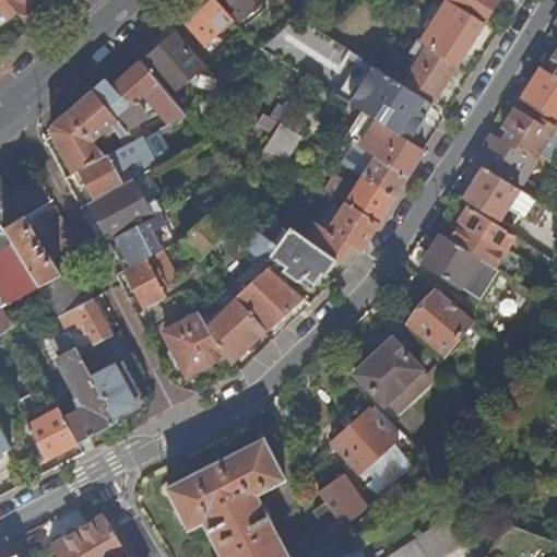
[(0,22),(14,11),(4,0),(0,0),(0,22)]
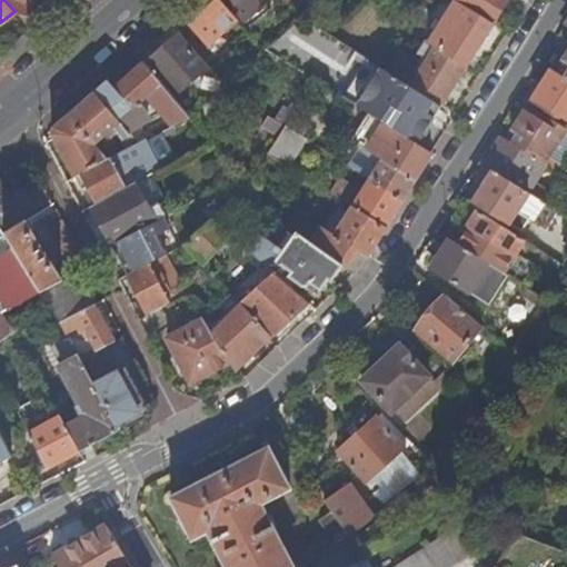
[(5,0),(15,11),(20,18),(28,28),(38,19),(26,5),(31,0),(5,0)]
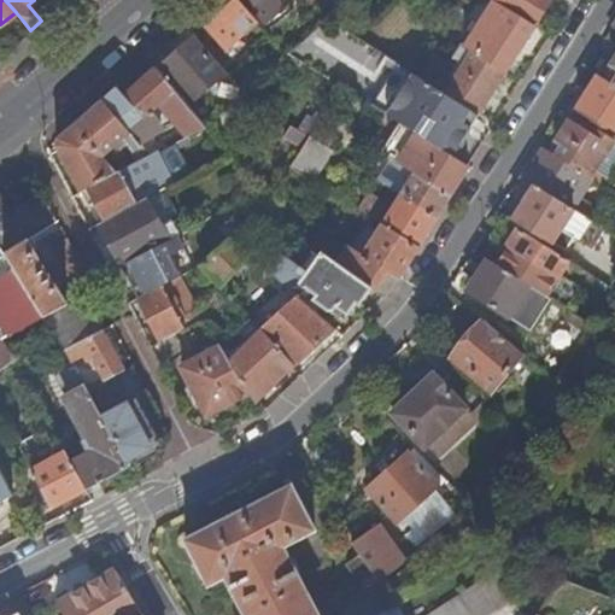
[(255,21),(235,0),(214,0),(195,16),(224,47),(255,21)]
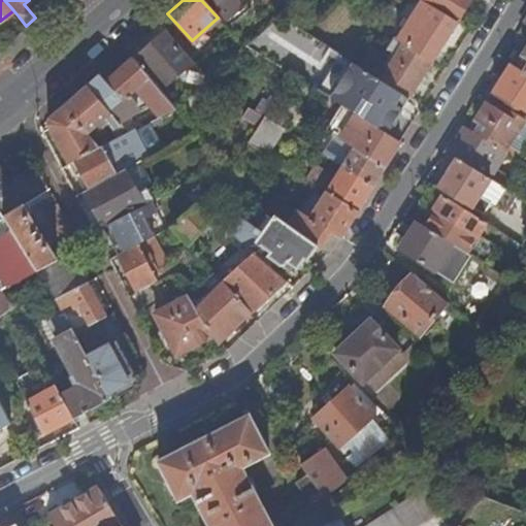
[(204,0),(223,23),(231,15),(232,17),(241,8),(236,3),(232,6),(226,0),(204,0)]
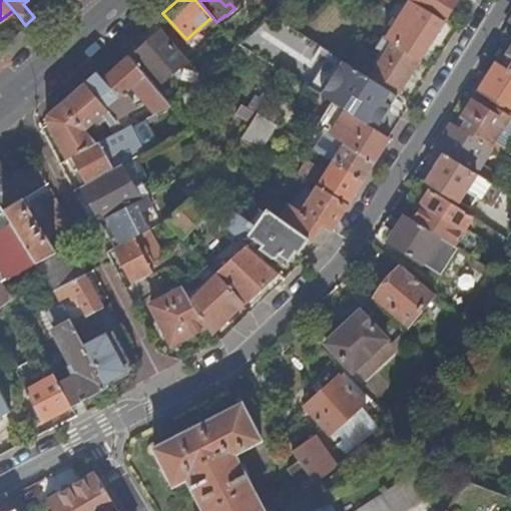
[(418,58),(443,20),(410,0),(407,0),(401,10),(413,17),(396,44),(418,58)]
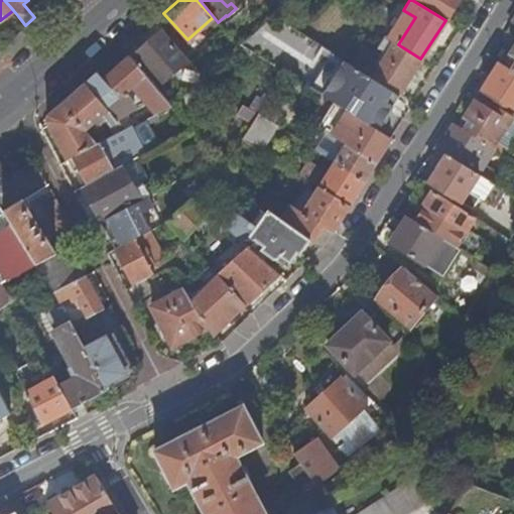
[(473,6),(476,1),(474,0),(412,0),(445,20),(459,0),(462,0),(473,6)]
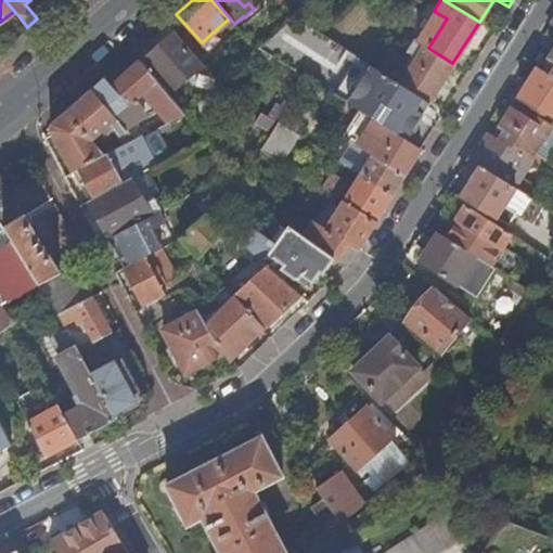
[(434,11),(415,40),(428,48),(447,18),(434,11)]
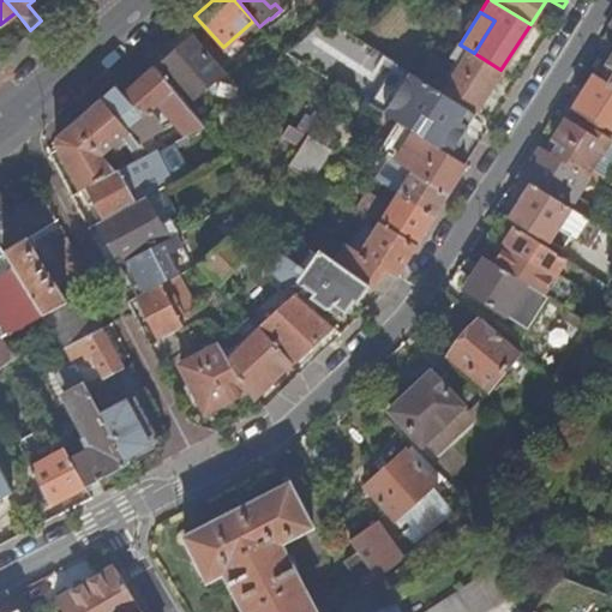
[(15,43),(30,30),(22,19),(6,33),(15,43)]
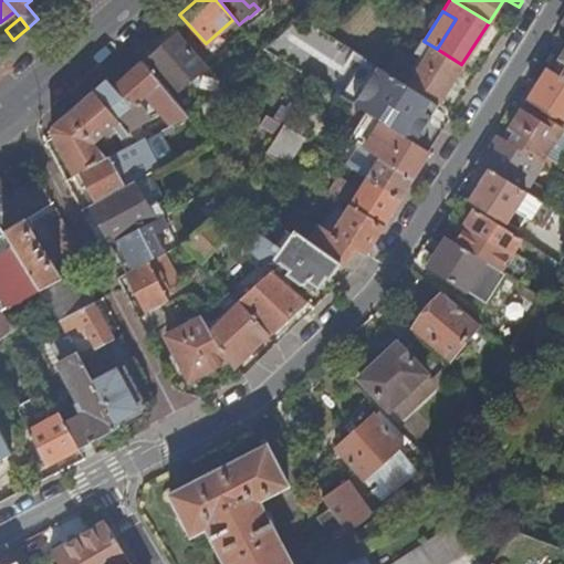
[(304,54),(303,31),(283,32),(284,54),(304,54)]
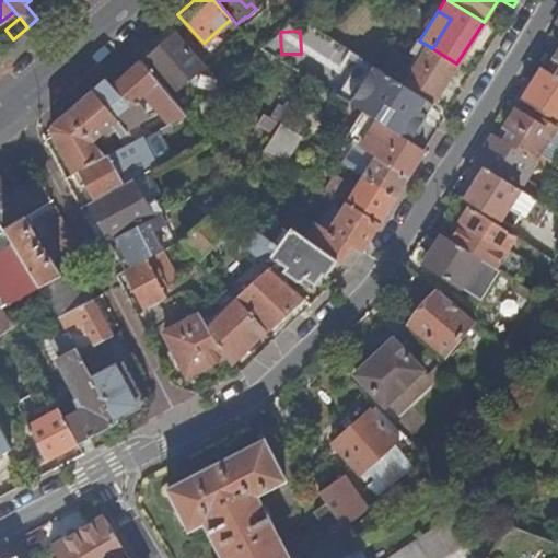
[(143,44),(132,55),(182,111),(194,101),(183,90),(182,92),(177,88),(187,79),(195,85),(210,72),(204,65),(201,67),(172,34),(152,53),(143,44)]
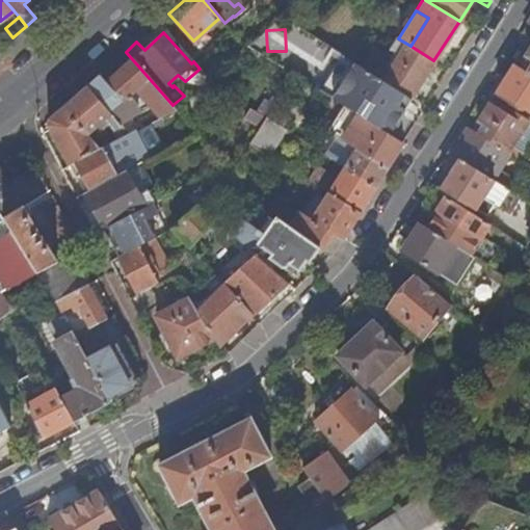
[(412,97),(433,60),(411,46),(398,38),(395,36),(387,49),(396,55),(389,68),(374,59),(372,62),(363,56),(359,63),(362,65),(412,97)]
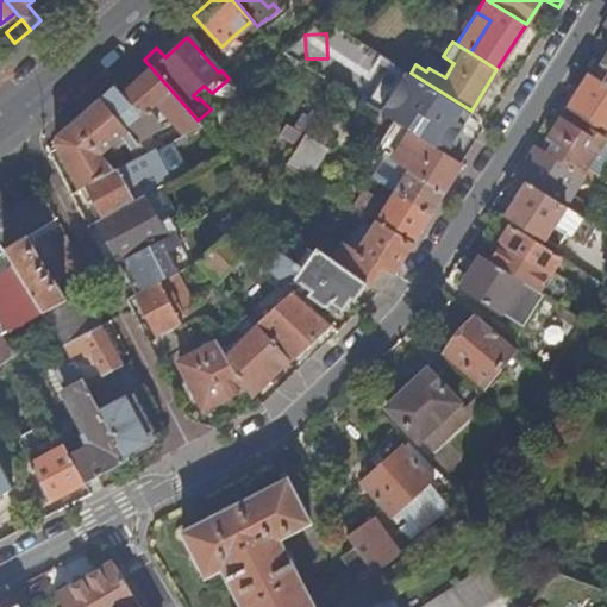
[(144,60),(100,99),(136,141),(160,125),(149,110),(160,101),(162,105),(182,133),(201,125),(198,120),(144,60)]
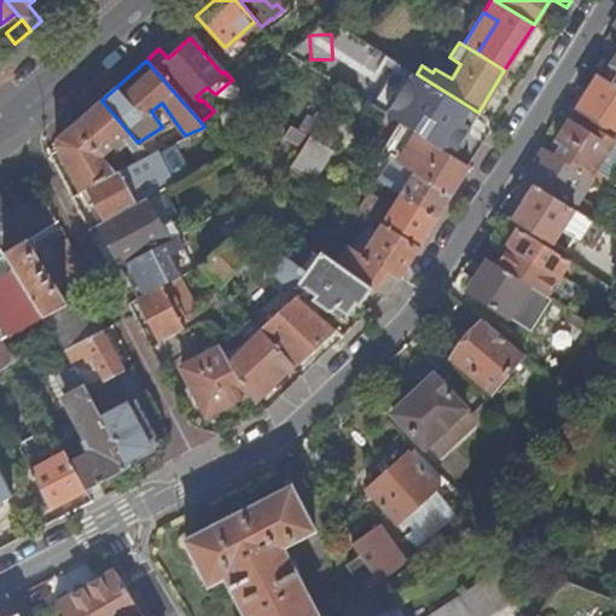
[(573,100),(569,108),(598,126),(602,121),(615,129),(615,86),(586,68),(577,82),(588,89),(579,104),(573,100)]
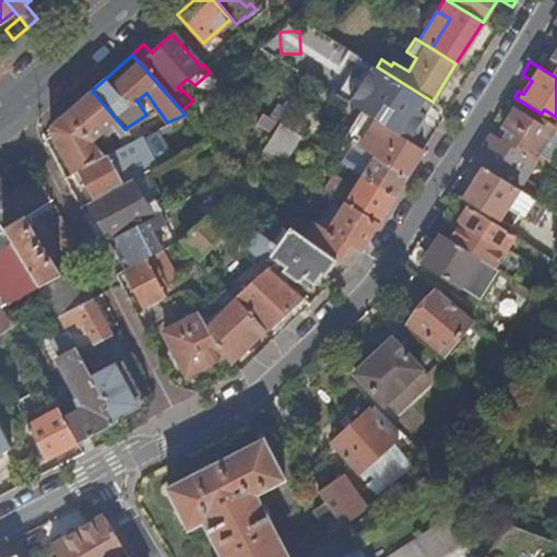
[(377,120),(409,140),(433,102),(380,69),(356,108),(377,120)]
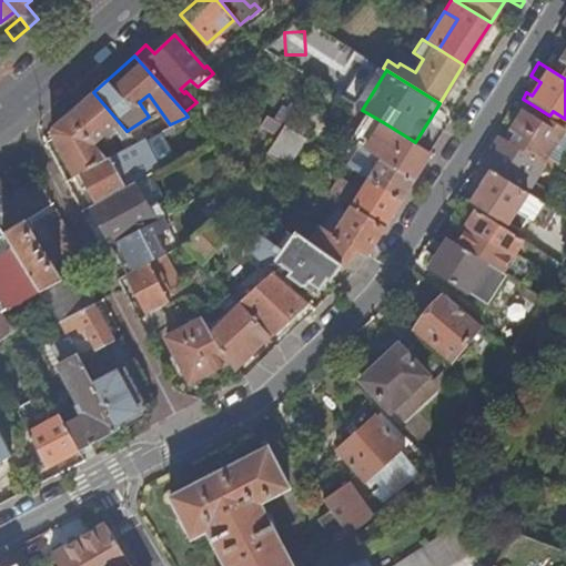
[(67,115),(51,128),(51,129),(50,135),(72,175),(135,141),(127,131),(93,92),(67,115)]
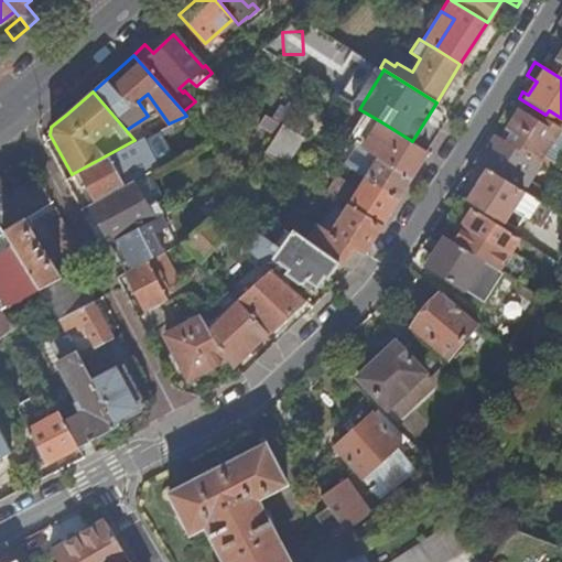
[(508,142),(541,163),(550,169),(554,162),(553,162),(543,154),(559,130),(560,129),(538,115),(535,120),(519,110),(508,127),(515,131),(508,142)]
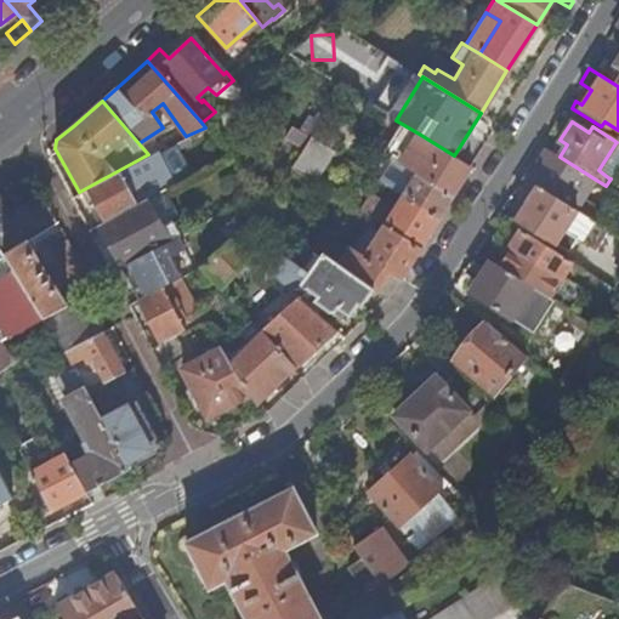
[(438,216),(470,165),(454,155),(419,134),(412,145),(381,128),(370,143),(407,165),(410,168),(402,180),(404,181),(398,191),(403,194),(410,199),(438,216)]
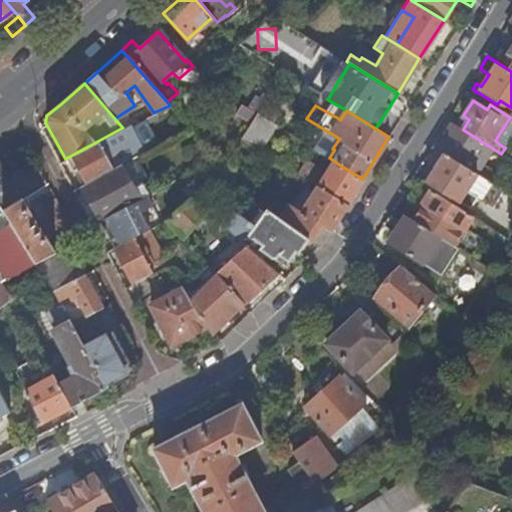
[(274,124),(256,112),(240,139),(258,150),(274,124)]
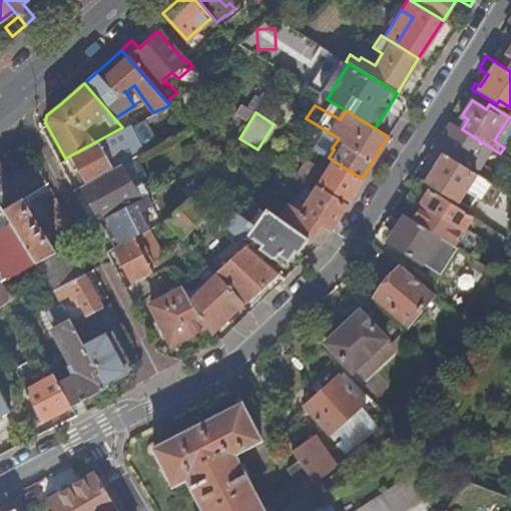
[(456,125),(462,129),(468,119),(462,115),(456,125)]
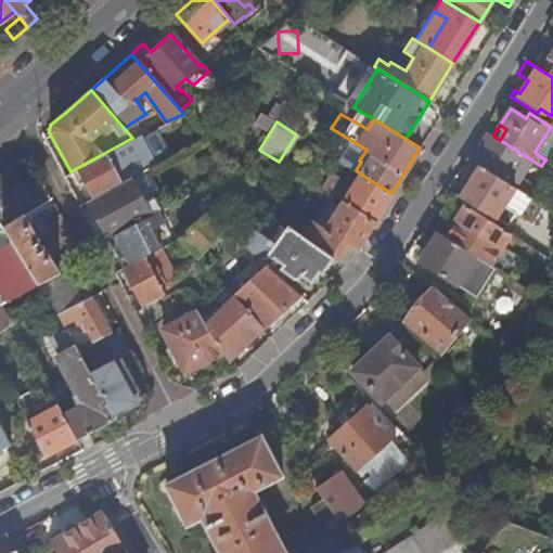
[(535,152),(544,159),(552,145),(552,129),(550,128),(535,152)]
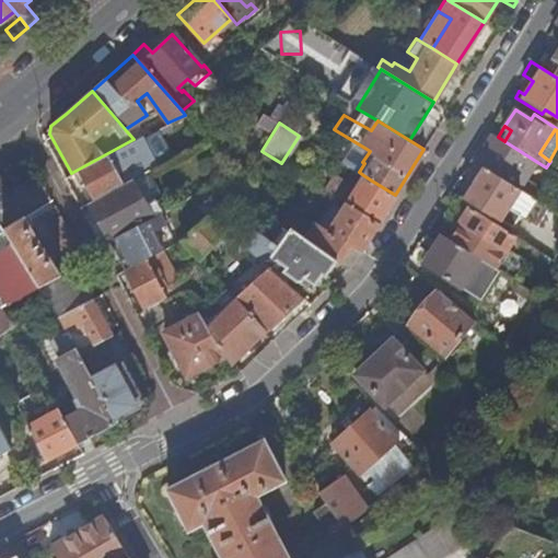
[(491,132),(474,161),(485,169),(531,198),(537,201),(543,193),(525,181),(537,162),(504,141),(498,137),(491,132)]
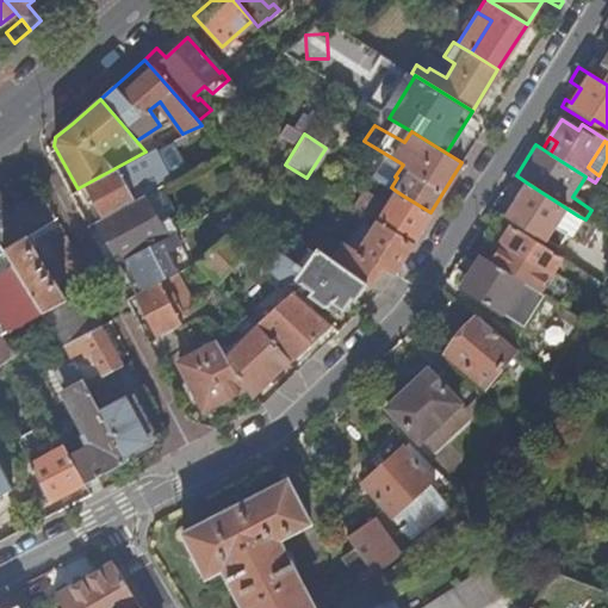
[(78,188),(90,210),(97,206),(101,216),(146,193),(160,185),(172,179),(153,148),(146,152),(78,188)]
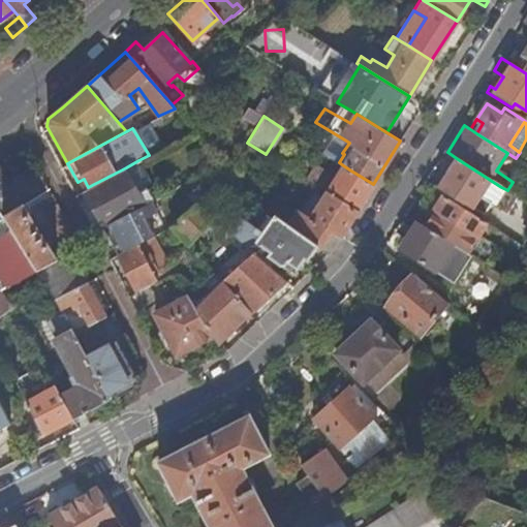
[(349,143),(346,141),(334,160),(339,162),(344,154),(342,153),(349,143)]
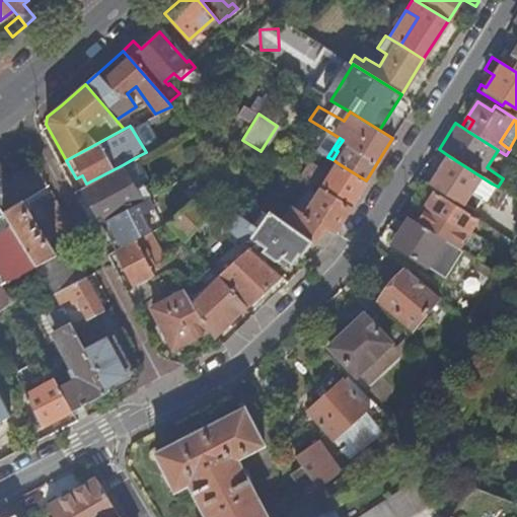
[(492,183),(449,156),(432,182),(474,210),(492,183)]
